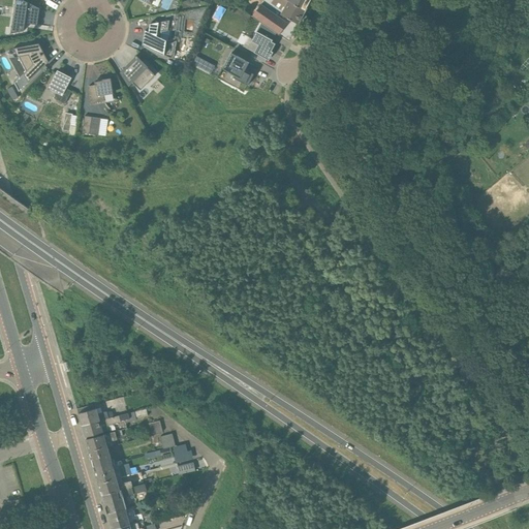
[(37,25),(40,8),(22,0),(16,0),(10,34),(24,31),(25,23),(37,25)]
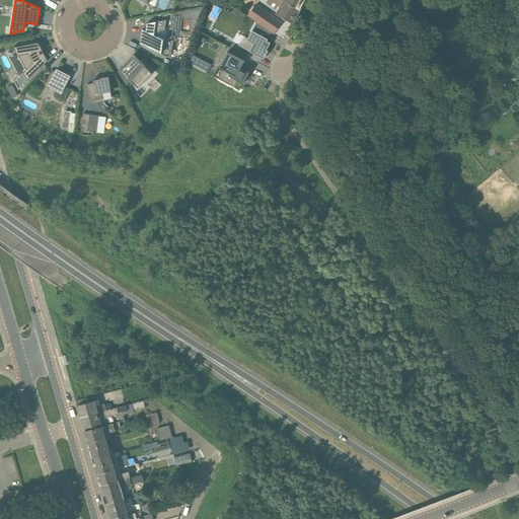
[(279,7),(276,14),(292,23),(300,10),(282,1),(280,0),(267,0),(278,8),(279,7)]
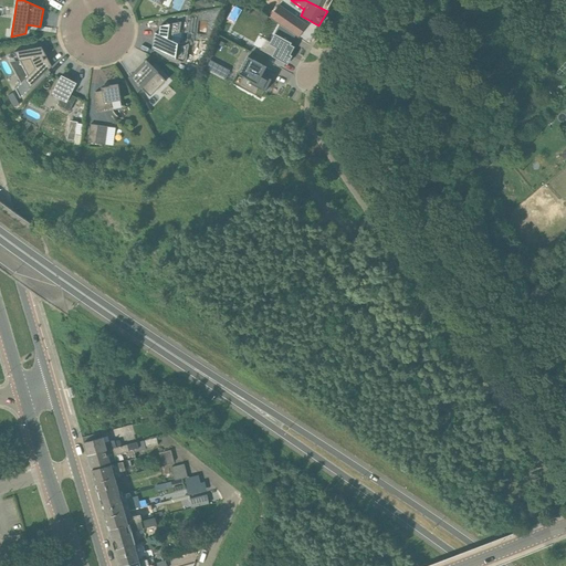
[(305,0),(307,1),(327,11),(333,0),(305,0)]
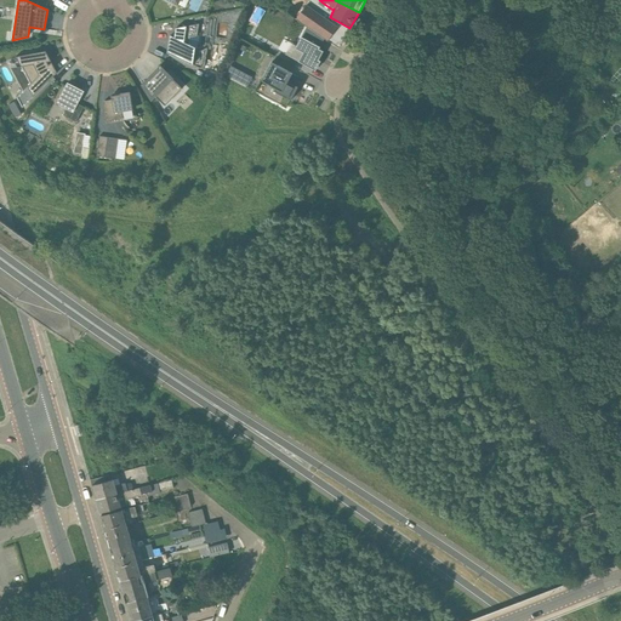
[(306,6),(296,20),(307,28),(324,39),(328,43),(337,28),(306,6)]
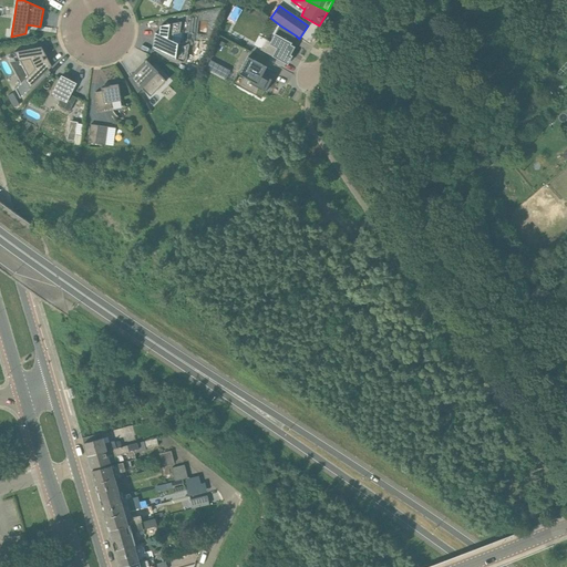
[(153,49),(176,60),(178,43),(173,41),(173,34),(179,33),(182,22),(161,27),(160,34),(155,32),(153,49)]
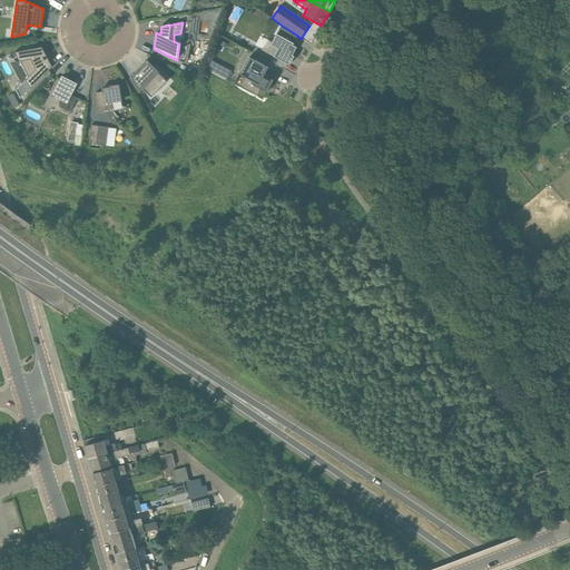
[(277,35),(267,52),(290,65),(294,57),(293,56),(296,48),(293,45),(297,36),(282,26),(277,35)]
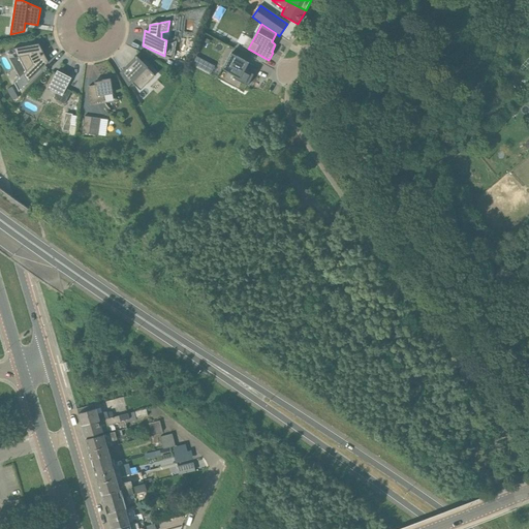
[(19,92),(49,62),(45,55),(42,58),(39,52),(42,51),(39,43),(13,49),(27,73),(14,84),(19,92)]
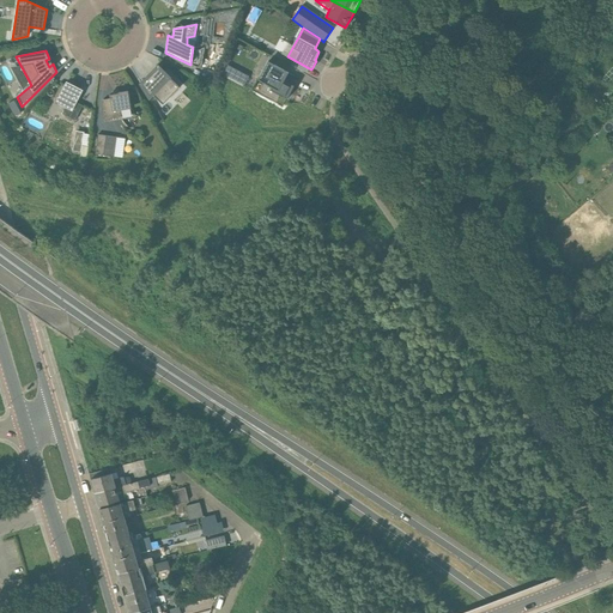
[(301,79),(268,62),(258,80),(271,87),(269,91),(287,99),(295,86),(284,82),(287,74),(299,82),(301,79)]
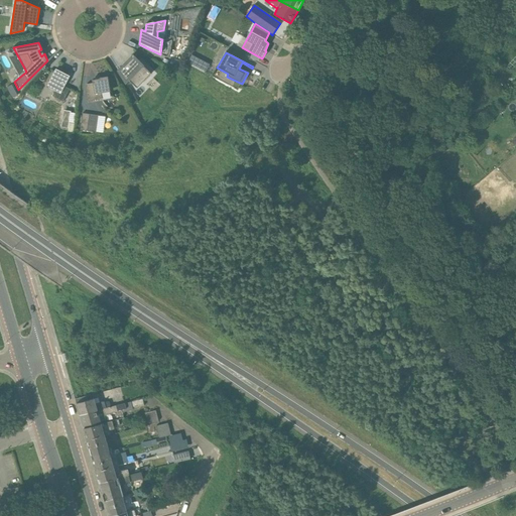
[(197,67),(200,59),(191,54),(187,62),(197,67)]
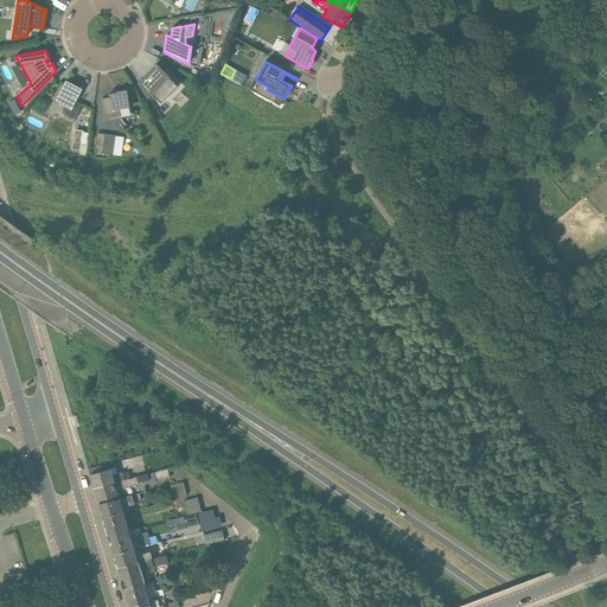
[(161,103),(178,87),(157,66),(140,83),(149,98),(152,95),(161,103)]
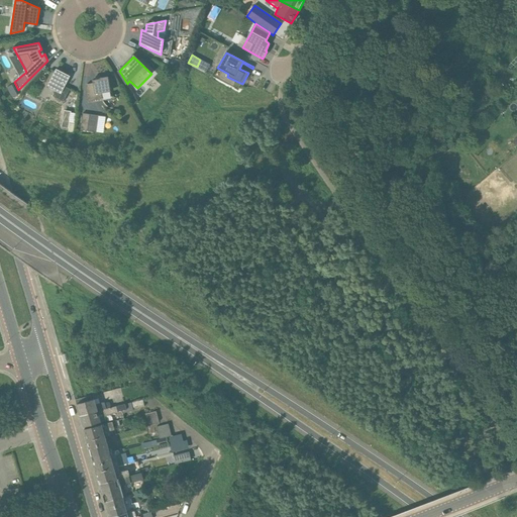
[(57,69),(47,87),(56,91),(53,96),(72,106),(75,80),(70,77),(70,76),(57,69)]
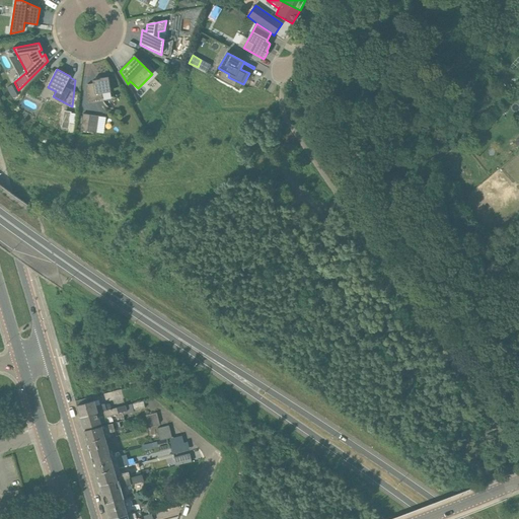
[(88,101),(103,99),(102,93),(112,92),(108,77),(100,78),(100,79),(92,80),(93,83),(87,84),(86,90),(88,101)]
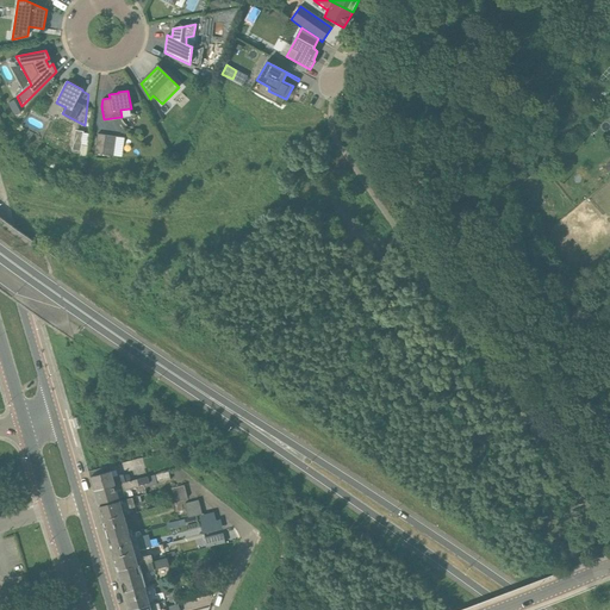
[(18,106),(11,110),(13,116),(20,113),(18,106)]
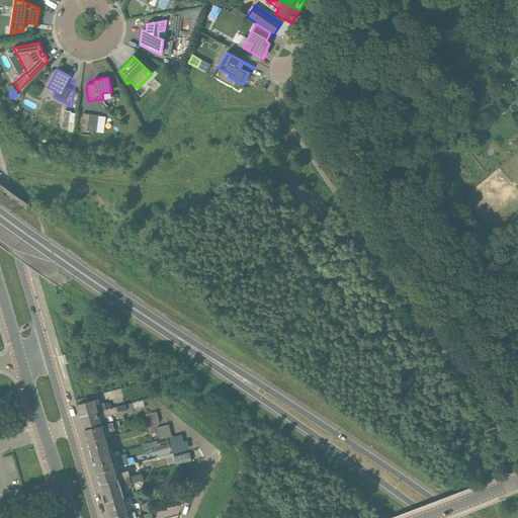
[(83,113),(80,131),(96,133),(99,116),(83,113)]
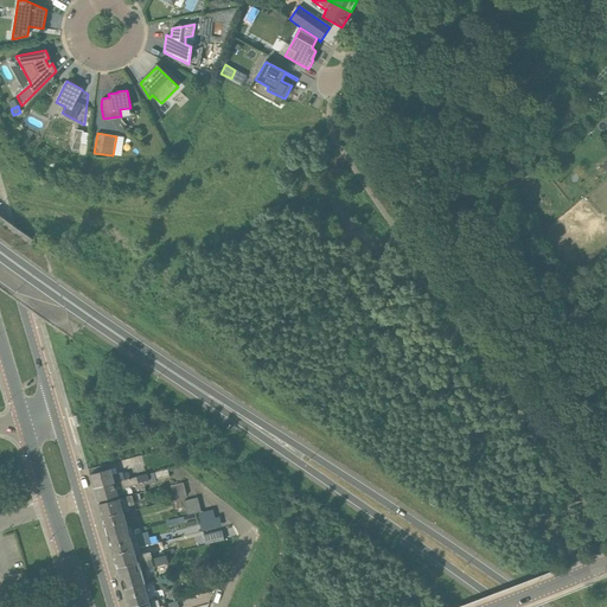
[(94,489),(134,477),(132,470),(113,474),(112,468),(101,471),(100,466),(89,470),(94,489)]
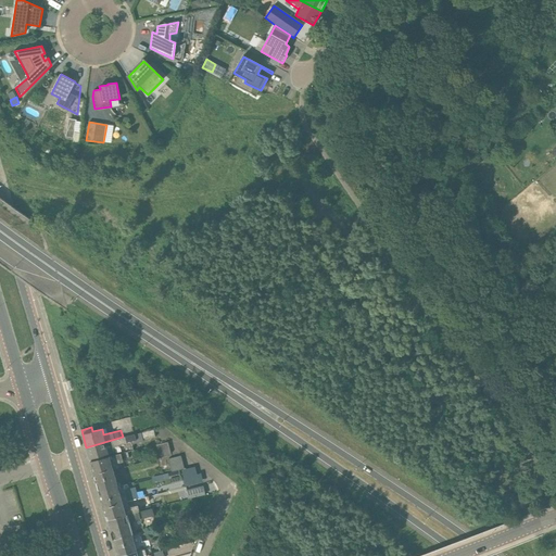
[(116,454),(115,447),(127,444),(127,443),(131,442),(131,444),(143,441),(143,440),(155,438),(153,430),(123,437),(86,447),(90,459),(99,457),(99,459),(116,454)]
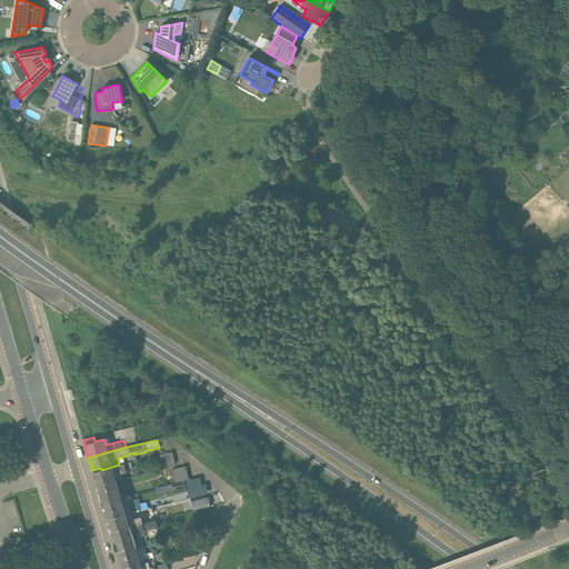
[(172,452),(160,455),(163,467),(175,465),(172,452)]
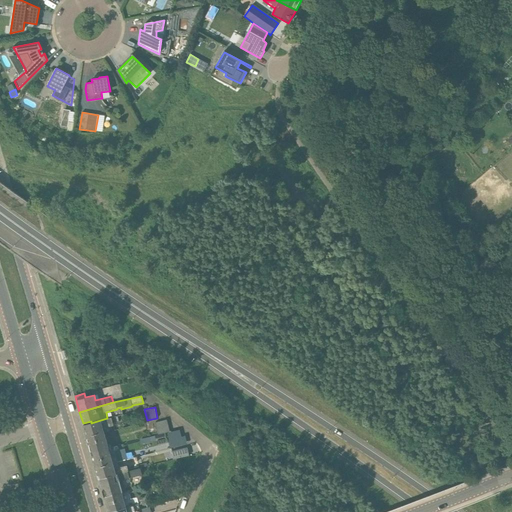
[(83,425),(87,437),(104,432),(109,431),(108,427),(113,425),(111,417),(107,418),(91,423),(83,425)]
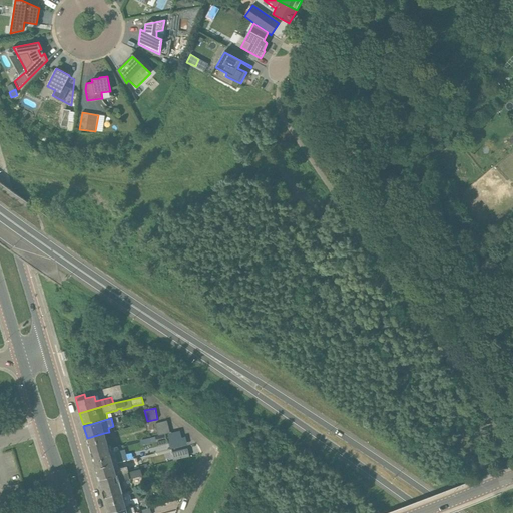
[(166,420),(155,423),(158,436),(170,433),(166,420)]
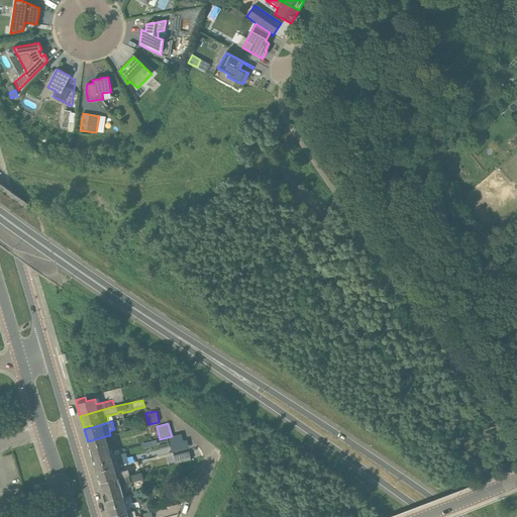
[(105,436),(88,441),(92,456),(110,451),(105,436)]
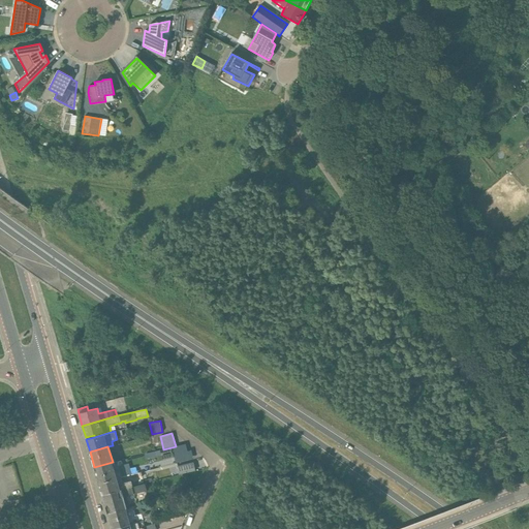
[(159,450),(145,454),(146,459),(161,455),(159,450)]
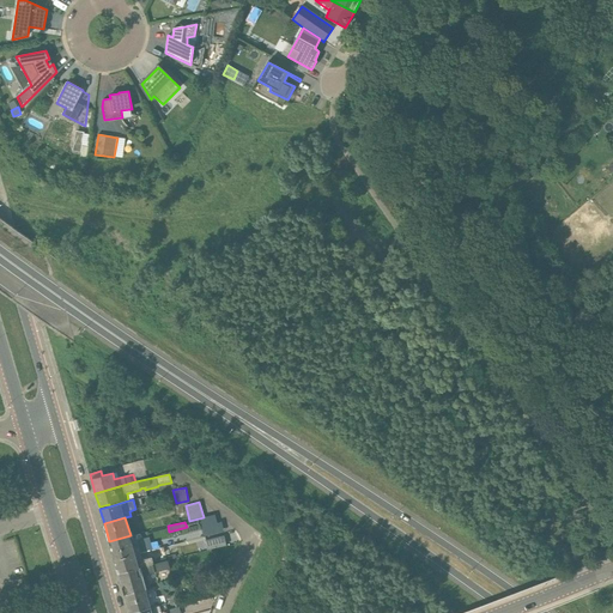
[(114,560),(140,553),(134,535),(131,536),(131,535),(109,541),(114,560)]
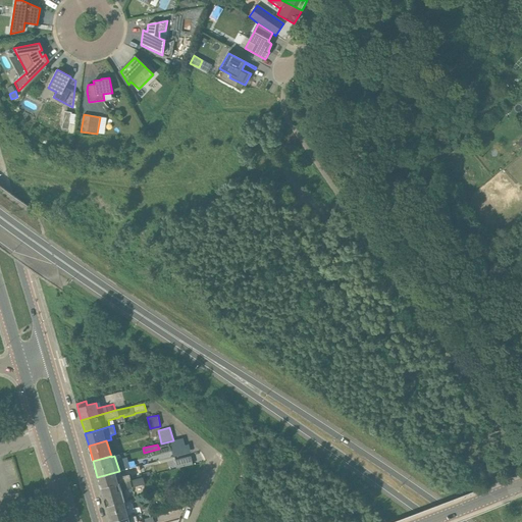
[(191,456),(174,460),(177,469),(193,465),(191,456)]
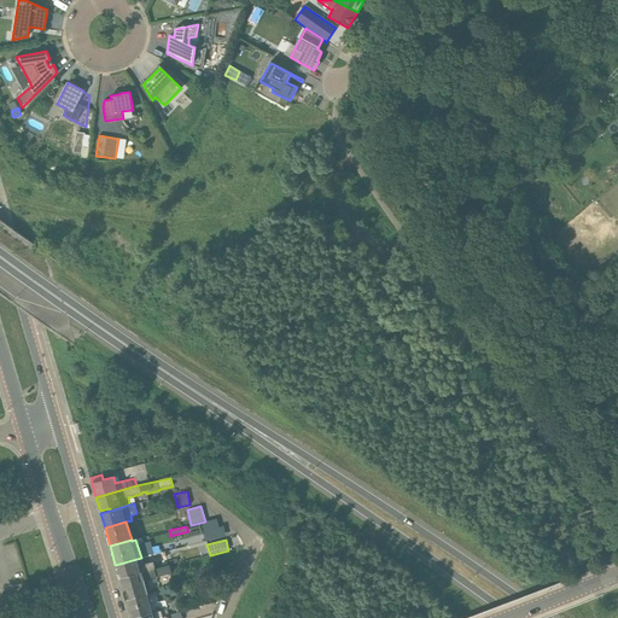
[(140,554),(151,553),(150,542),(139,544),(140,554)]
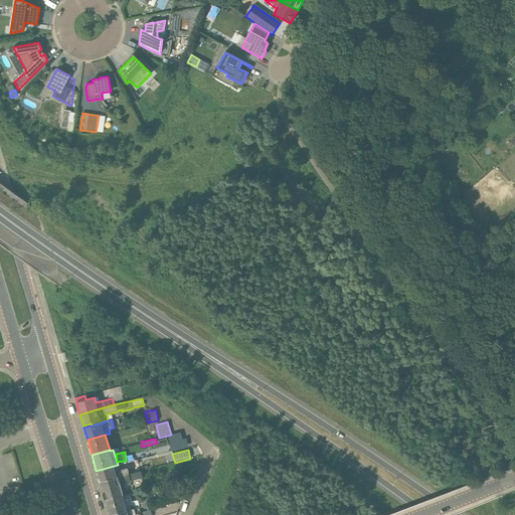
[(118,465),(96,471),(99,482),(130,474),(128,468),(119,471),(118,465)]
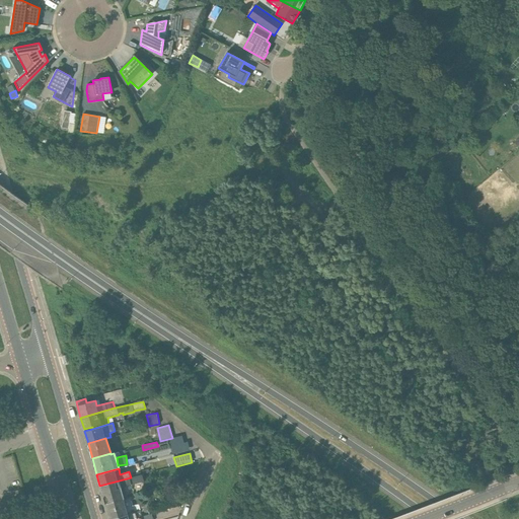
[(131,477),(99,486),(105,505),(131,499),(131,498),(134,498),(132,492),(126,494),(124,487),(144,482),(142,474),(131,477)]
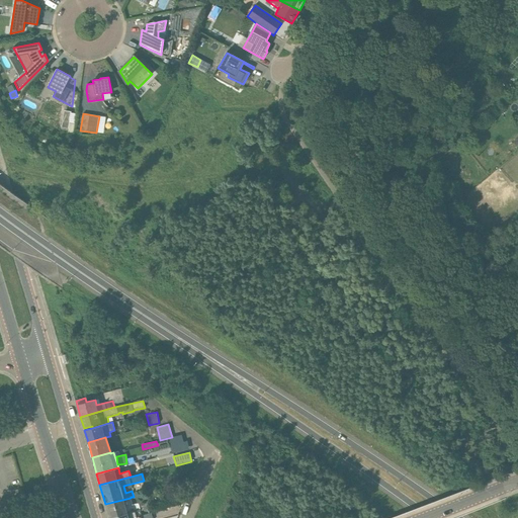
[(113,517),(139,511),(140,511),(139,504),(133,505),(131,498),(105,504),(106,507),(109,517),(113,517)]
